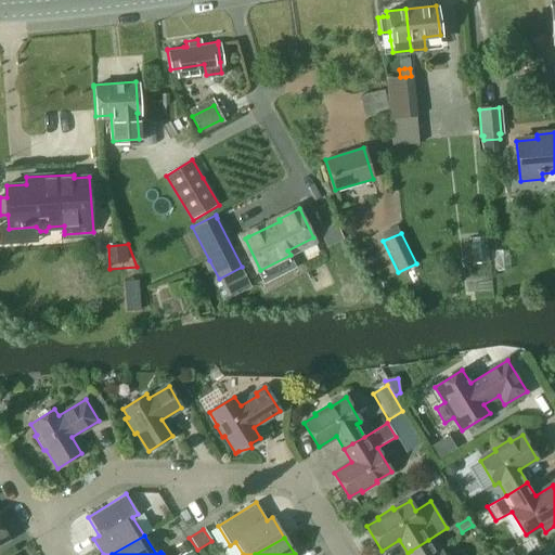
[(408,553),(409,554),(442,554),(440,551),(436,553),(428,540),(408,553)]
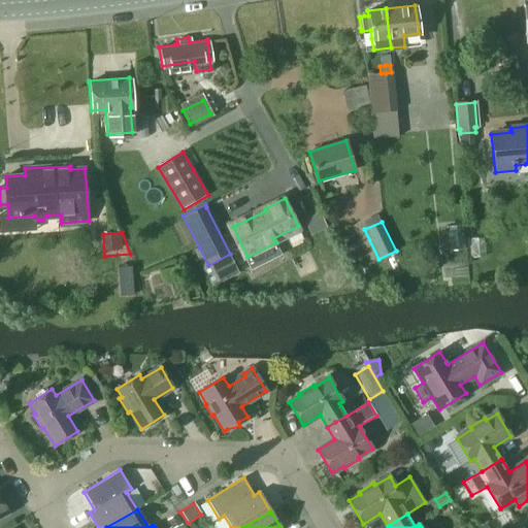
[(176,515),(166,521),(169,527),(174,527),(182,524),(176,515)]
